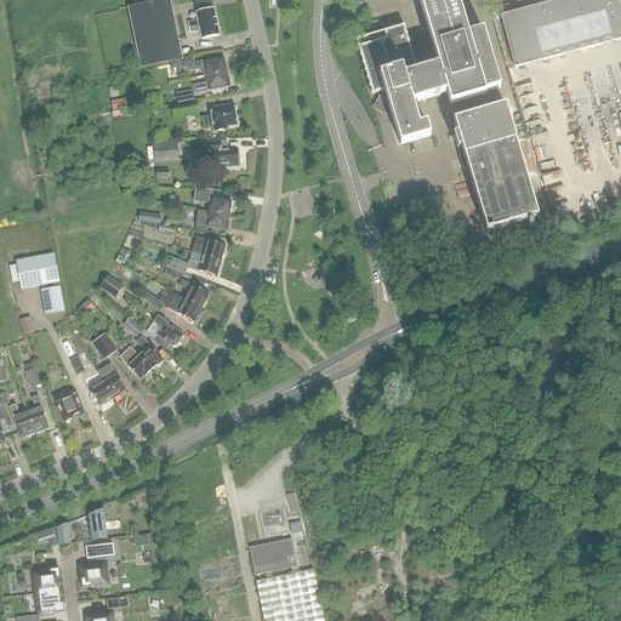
[(141,69),(183,60),(170,0),(164,0),(127,7),(141,69)]
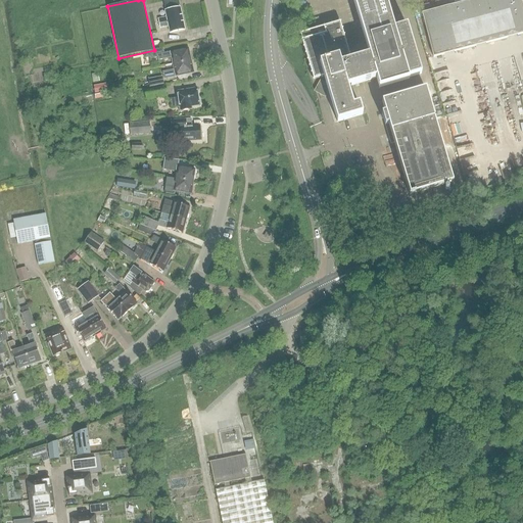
[(381,87),(421,75),(408,27),(393,32),(384,0),(355,0),(372,55),(351,60),(340,22),(300,34),(314,80),(324,77),(337,123),(363,115),(360,104),(352,106),(347,87),(378,79),(381,87)]
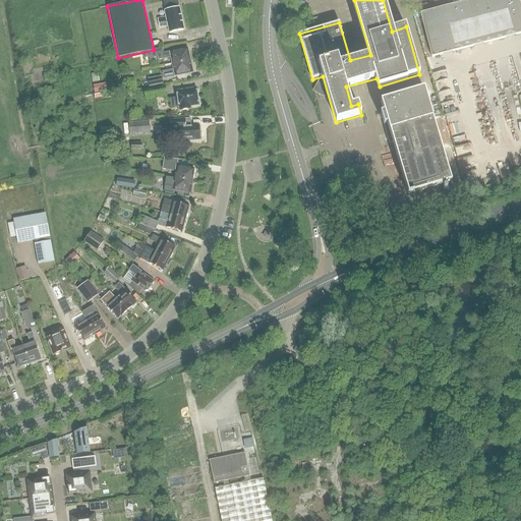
[(520,34),(520,7),(519,0),(475,0),(422,13),(433,57),(520,34)]
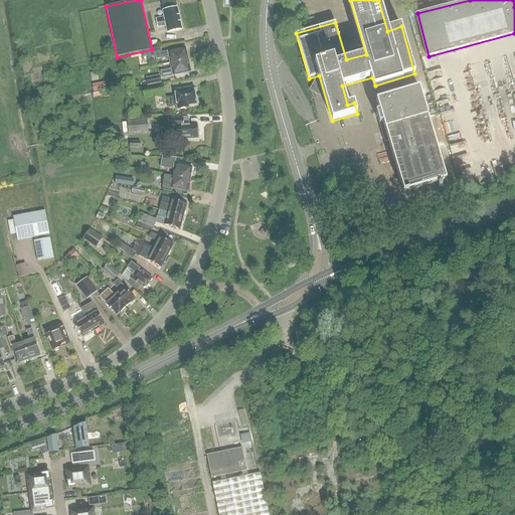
[(167,32),(181,29),(177,8),(162,11),(164,17),(155,19),(157,28),(166,26),(167,32)]
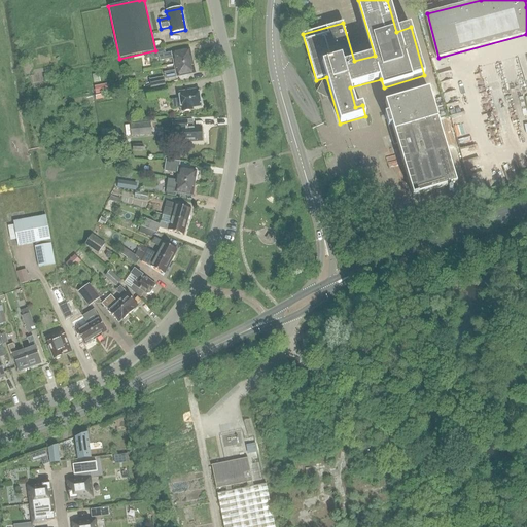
[(174,66),(192,62),(189,49),(167,55),(165,48),(145,54),(146,59),(151,58),(152,60),(159,58),(160,61),(166,60),(172,59),(174,66)]
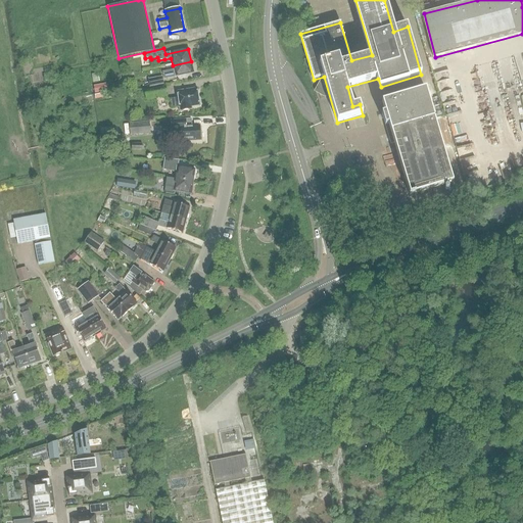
[(193,73),(191,61),(173,65),(174,70),(162,72),(164,79),(193,73)]
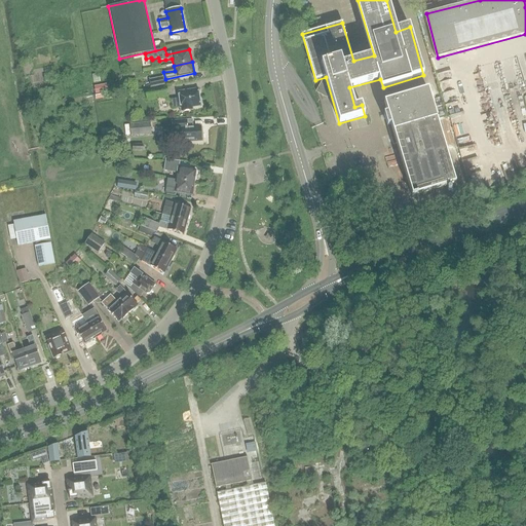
[(164,85),(163,77),(149,80),(150,88),(164,85)]
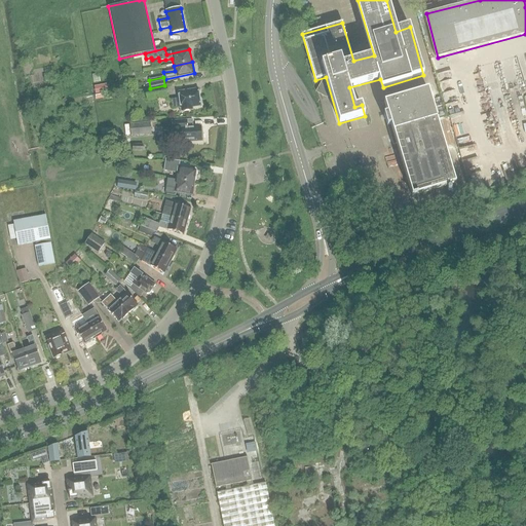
[(103,84),(94,86),(95,94),(104,91),(103,84)]
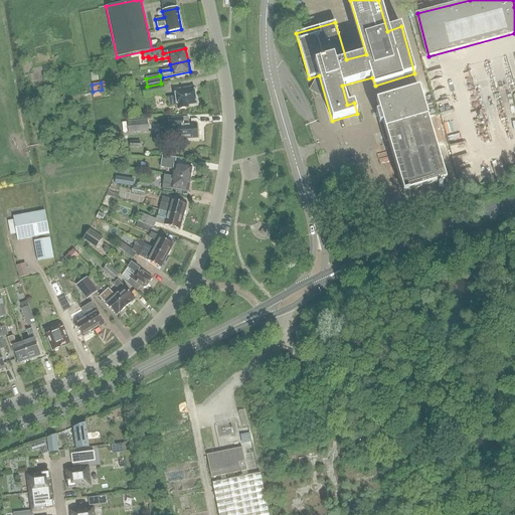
[(164,96),(162,86),(142,90),(144,99),(164,96)]
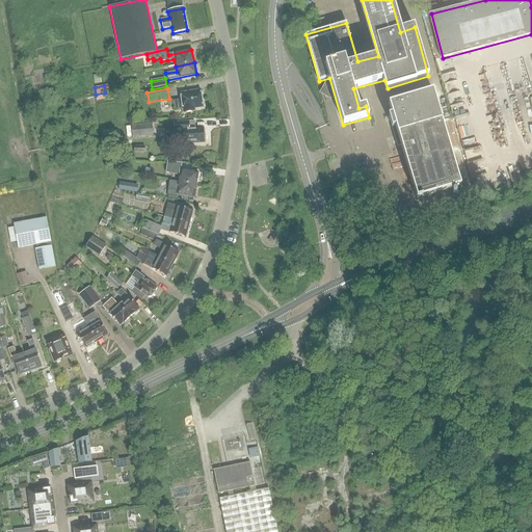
[(182,110),(203,107),(200,90),(180,94),(181,99),(173,100),(174,109),(182,109),(182,110)]
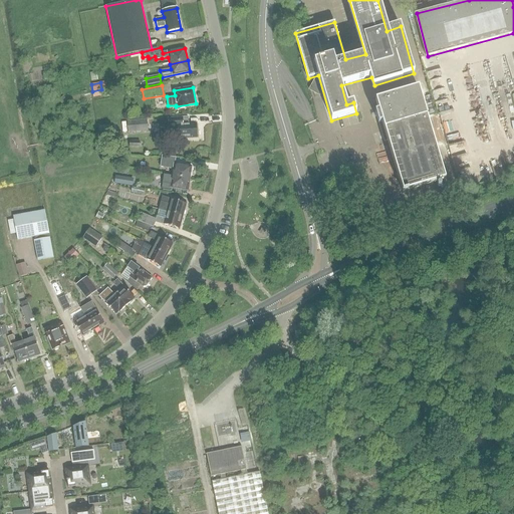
[(403,193),(445,180),(418,88),(375,101),(378,111),(374,112),(378,124),(381,123),(403,193)]
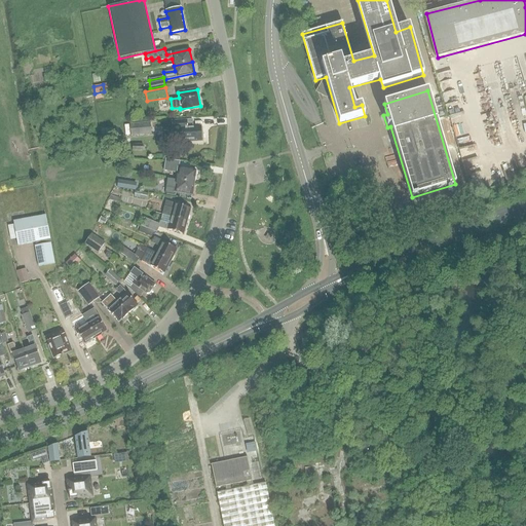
[(201,126),(185,127),(185,120),(172,120),(172,130),(182,129),(182,142),(201,141),(201,126)]
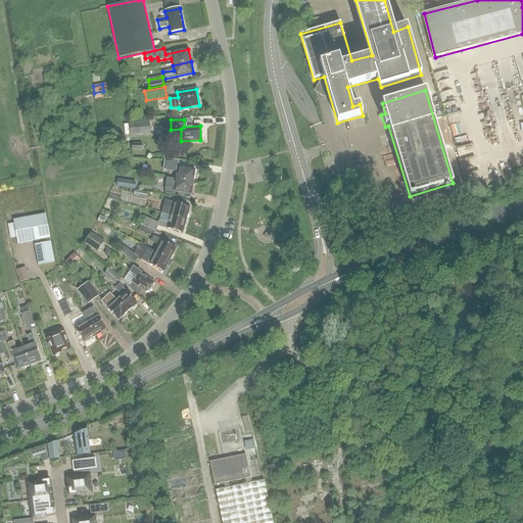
[(150,134),(149,122),(129,124),(130,136),(150,134)]
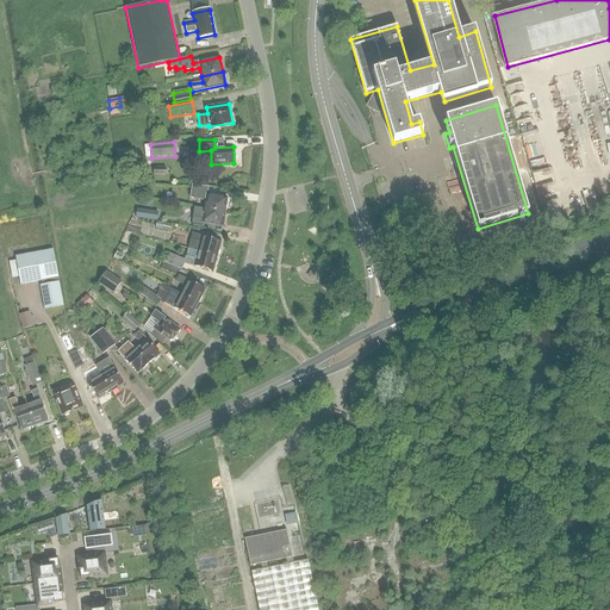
[(192,185),(190,199),(205,200),(204,209),(225,212),(225,211),(228,198),(207,194),(209,187),(192,185)]
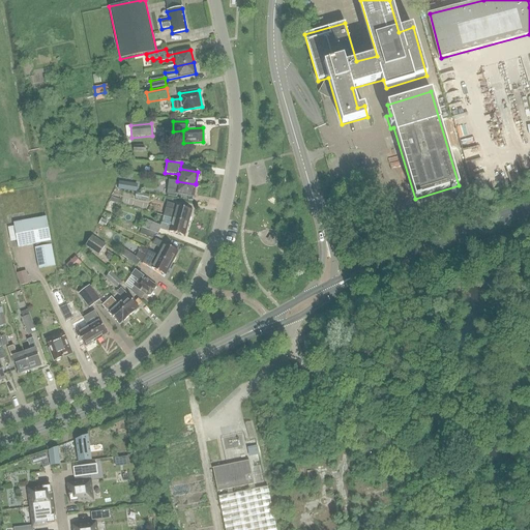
[(168,188),(167,195),(175,197),(176,194),(194,197),(196,184),(177,181),(169,180),(168,188)]
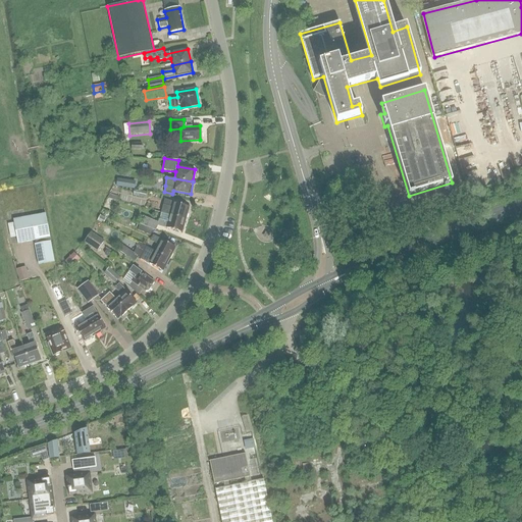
[(117,178),(116,187),(135,190),(136,181),(117,178)]
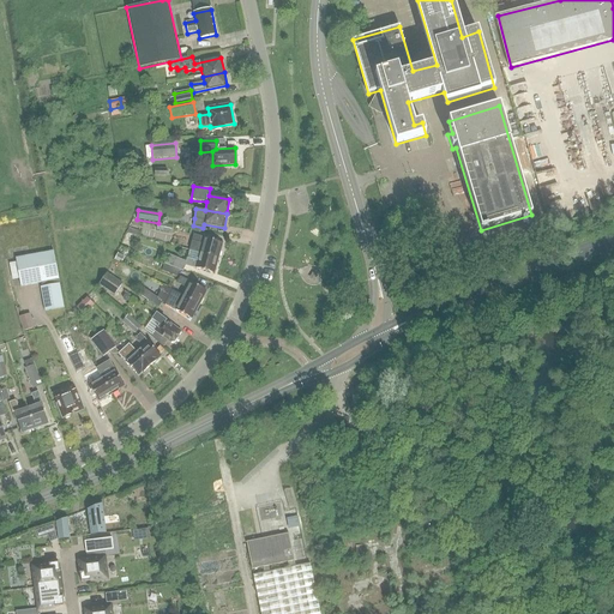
[(157,223),(156,230),(170,233),(173,226),(157,223)]
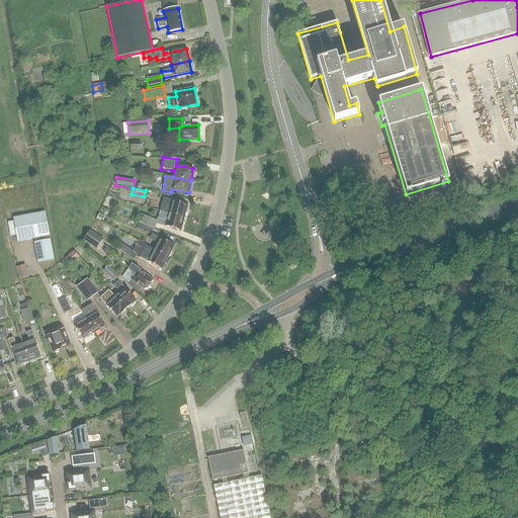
[(164,198),(160,210),(168,212),(183,217),(186,204),(164,198)]
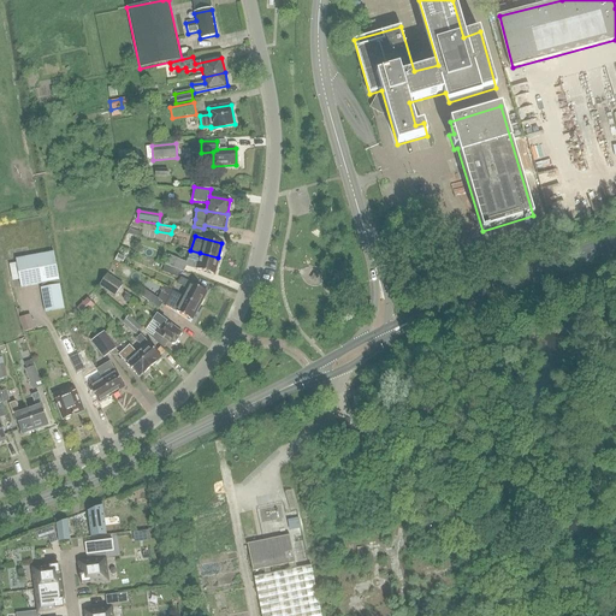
[(21,288),(42,284),(42,288),(41,289),(45,313),(64,309),(54,252),(16,259),(21,288)]
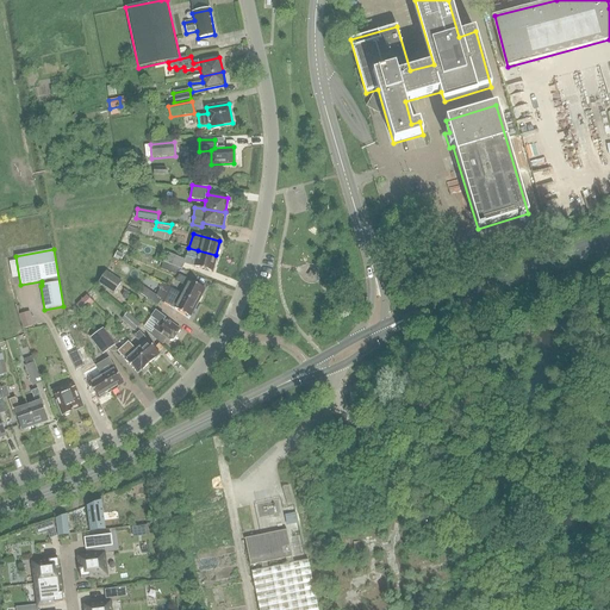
[(167,253),(163,262),(165,262),(179,268),(182,271),(185,263),(211,272),(216,255),(198,250),(198,251),(195,259),(186,256),(185,260),(167,253)]
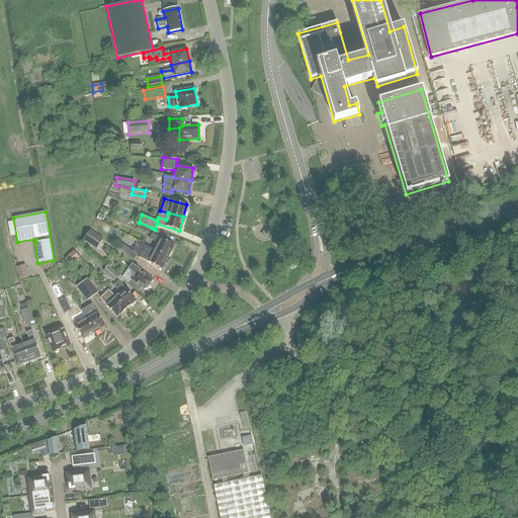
[(99,213),(96,220),(102,223),(105,217),(99,213)]
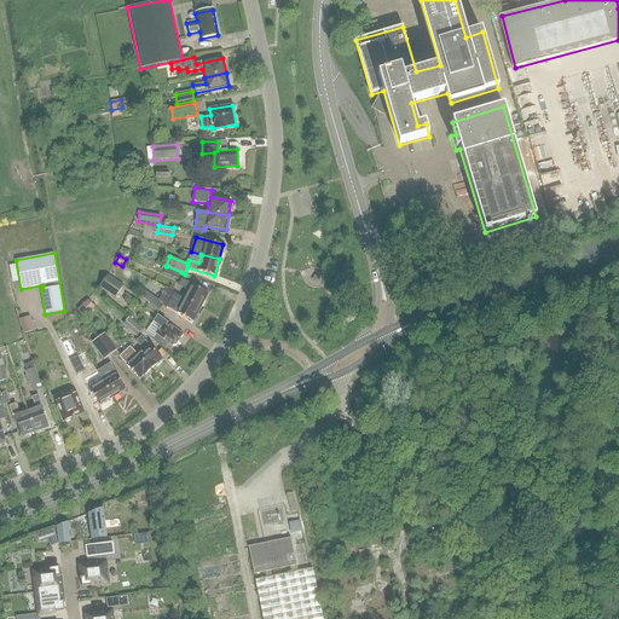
[(179,279),(181,272),(167,266),(163,273),(179,279)]
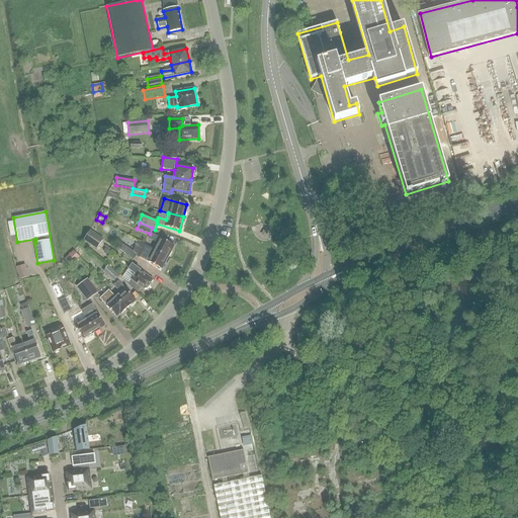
[(96,250),(103,240),(91,231),(83,241),(96,250)]
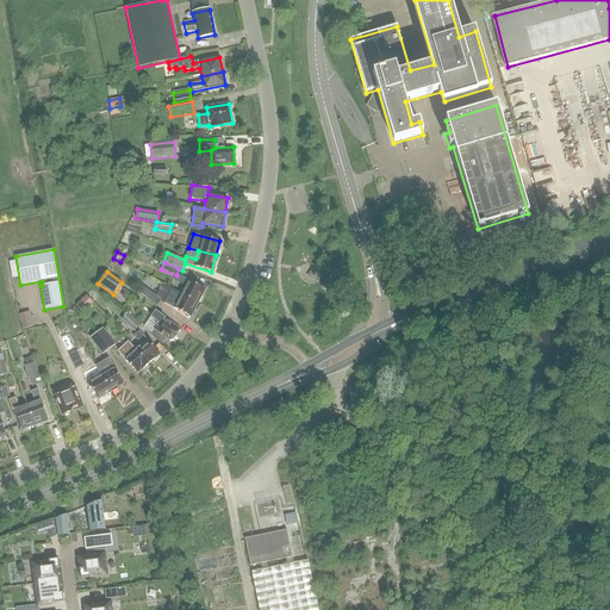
[(179,275),(175,281),(185,286),(180,294),(197,303),(204,288),(179,275)]
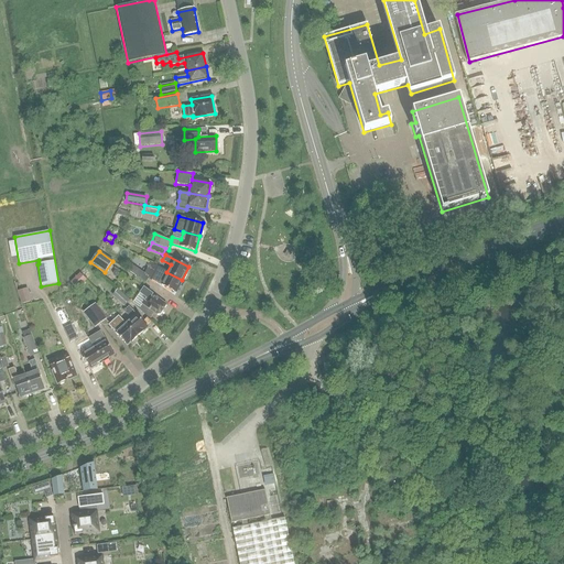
[(145,283),(150,278),(130,264),(127,270),(145,283)]
